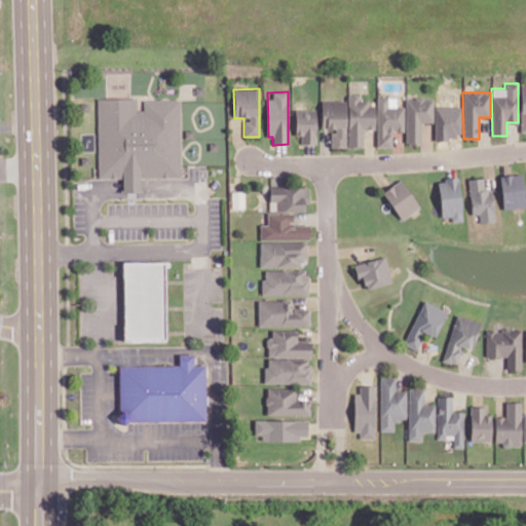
[(375,128),(375,102),(360,102),(360,95),(347,96),(348,147),(364,147),(363,129),(375,128)]
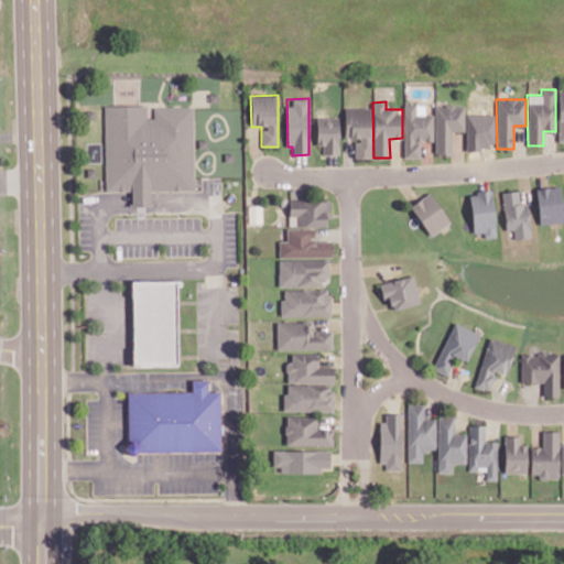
[(451,155),(451,131),(464,131),(464,105),(434,105),(434,114),(424,114),(424,104),(403,104),(403,158),(420,158),(420,140),(434,140),(434,155),(451,155)]
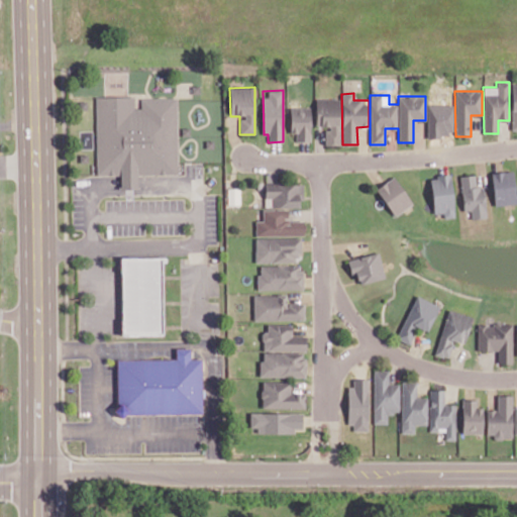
[(177,98),(141,98),(141,108),(134,108),(134,96),(96,97),(97,175),(121,175),(121,189),(137,189),(137,175),(178,174),(177,98)]
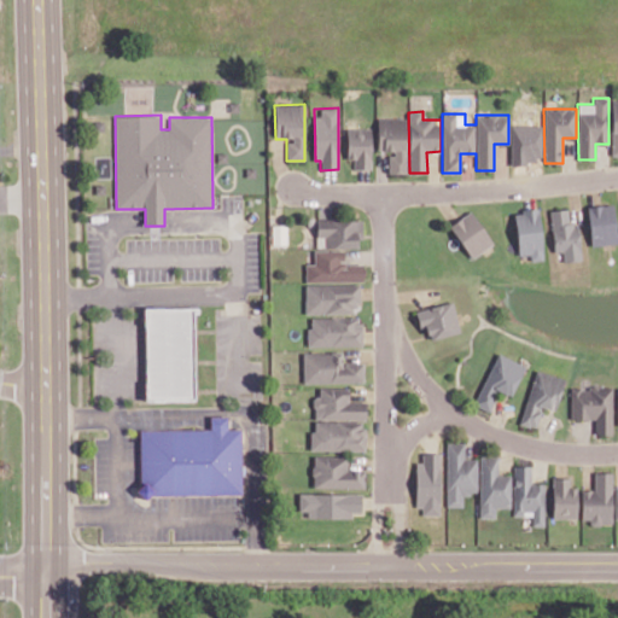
[(406,174),(407,118),(378,118),(377,152),(389,152),(389,173),(406,174)]
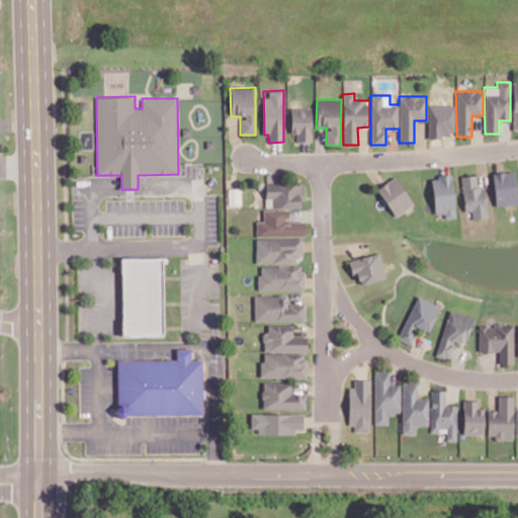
[(454,136),(454,104),(428,105),(428,137),(454,136)]
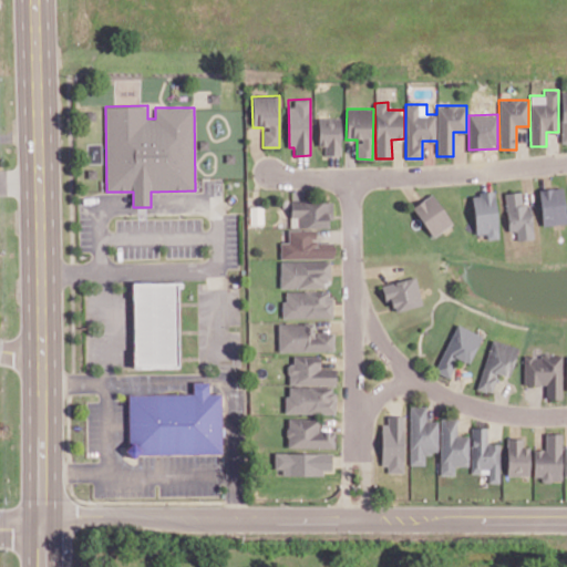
[(340,155),(340,117),(319,117),(318,146),(325,146),(325,154),(340,155)]
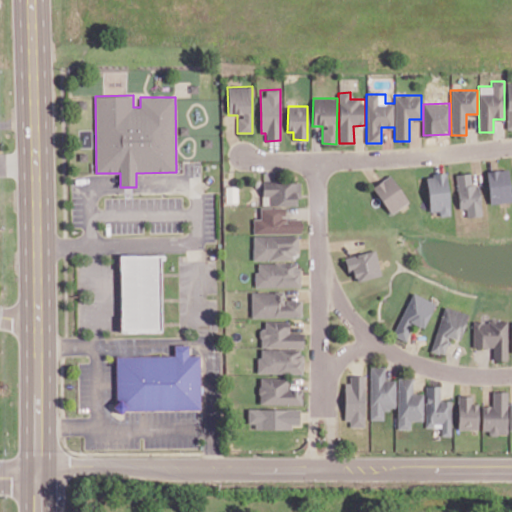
[(180,126),(180,133),(188,133),(188,125),(180,126)]
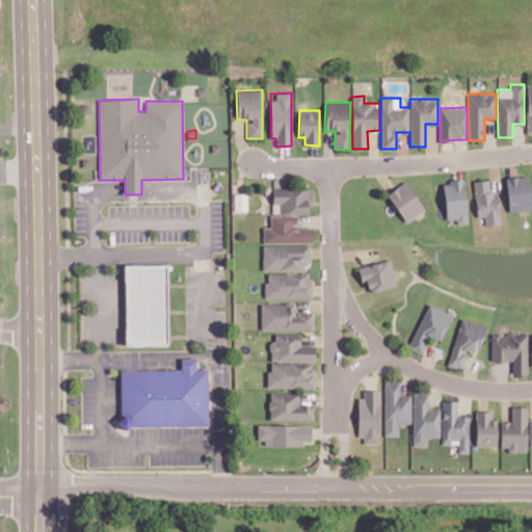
[(508,211),(530,210),(529,176),(506,177),(508,211)]
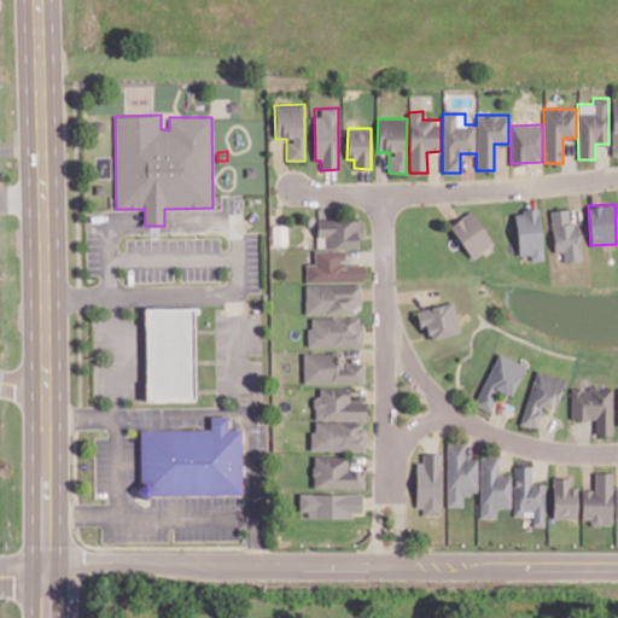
[(582,260),(578,223),(570,225),(569,209),(549,210),(553,252),(563,252),(564,262),(582,260)]
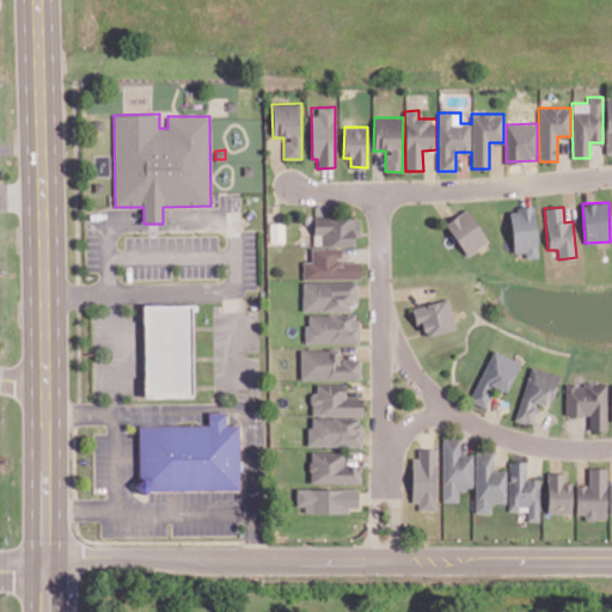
[(488,242),(467,208),(445,222),(466,256),(488,242)]
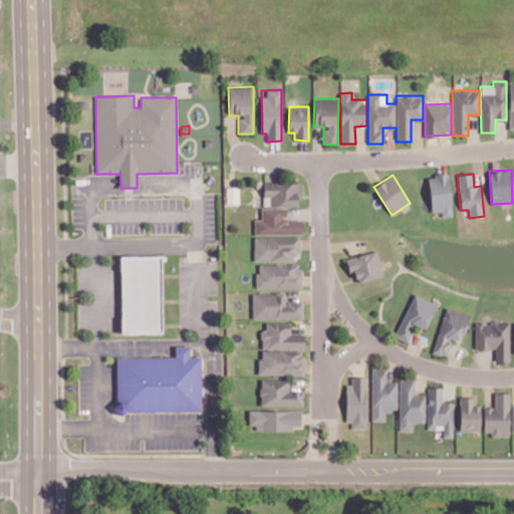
[(452,216),(450,175),(429,176),(430,212),(441,212),(441,217),(452,216)]
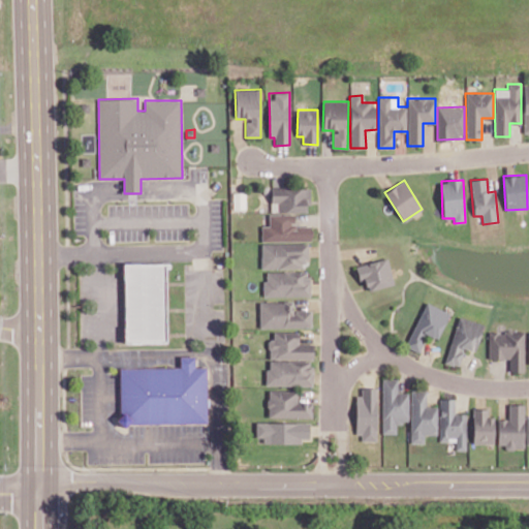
[(271,211),(309,212),(309,188),(271,187),(271,211)]
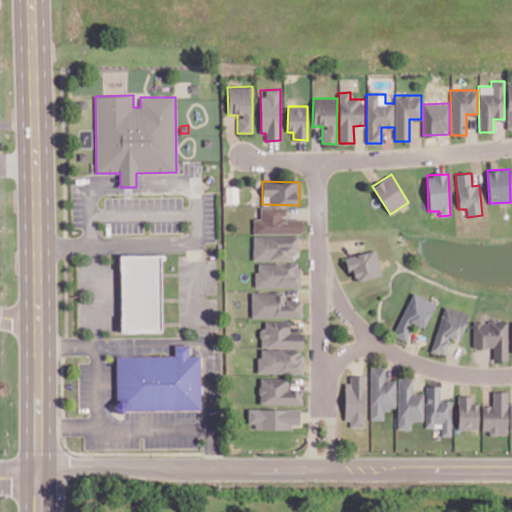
[(237,202),(237,186),(225,186),(225,202),(237,202)]
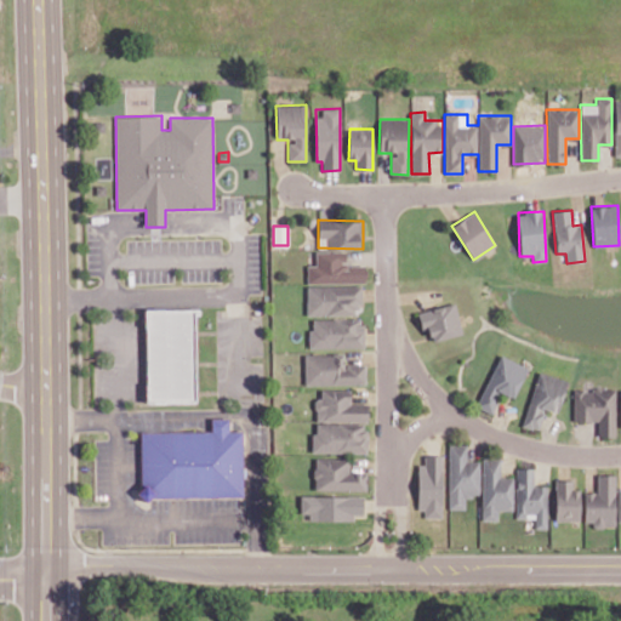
[(307,265),(307,283),(365,283),(365,266),(346,266),(346,251),(315,251),(315,265),(307,265)]
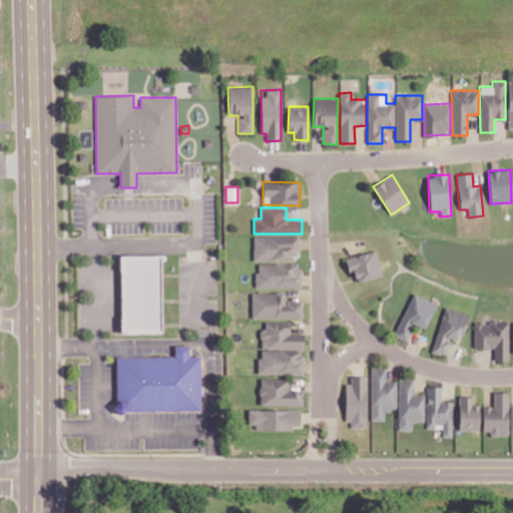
[(252,261),(297,260),(297,235),(252,236),(252,261)]
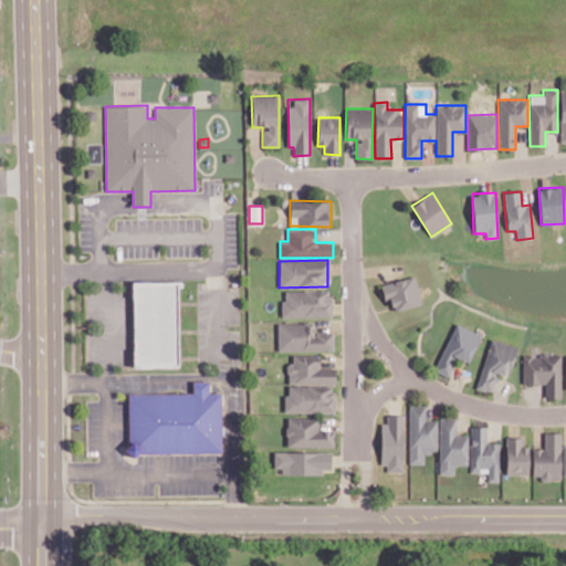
[(394,312),(421,304),(415,275),(380,284),(385,301),(390,300),(394,312)]
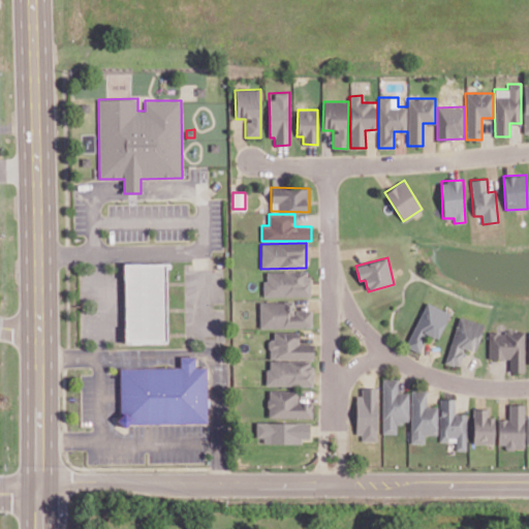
[(123,262),(124,342),(166,341),(164,261),(123,262)]
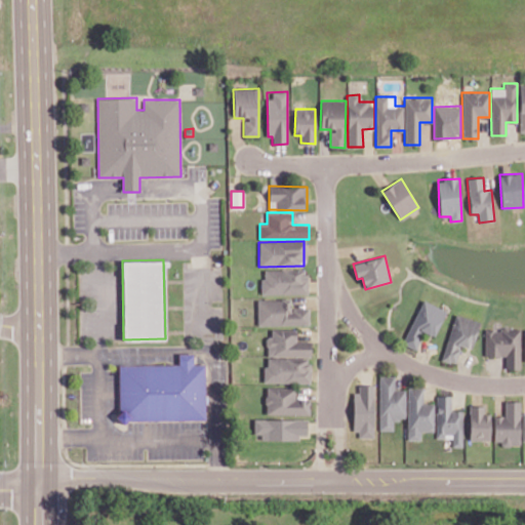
[(263,294),(308,293),(307,270),(261,270),(263,294)]
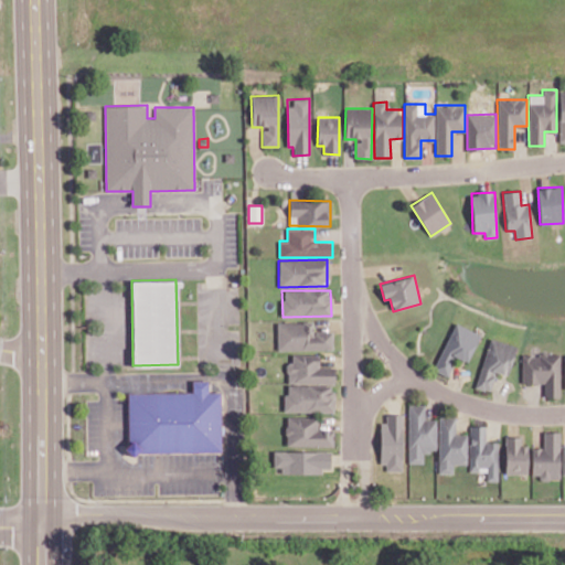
[(333,349),(333,332),(313,332),(313,322),(277,322),(277,350),(333,349)]
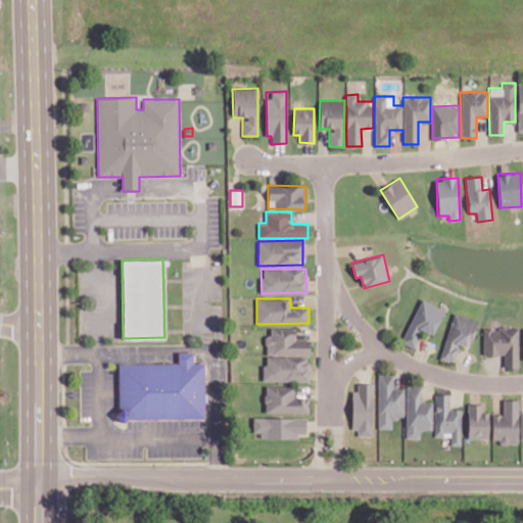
[(422,330),(432,335),(444,308),(421,298),(401,342),(414,348),(422,330)]
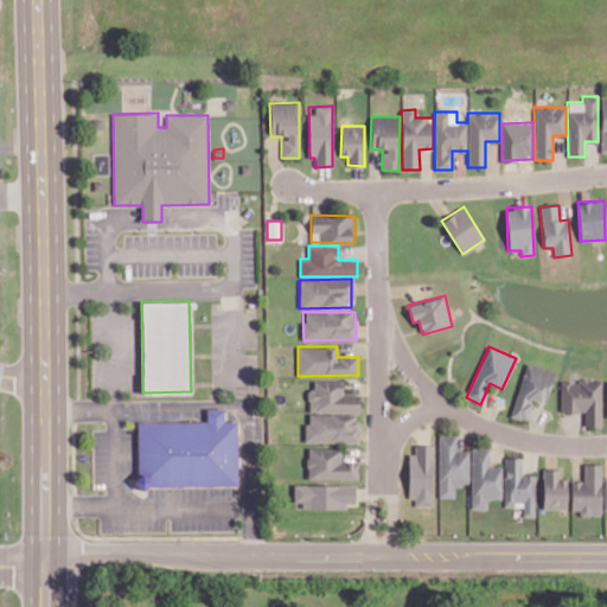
[(555,371),(526,363),(511,416),(526,421),(532,400),(545,403),(555,371)]
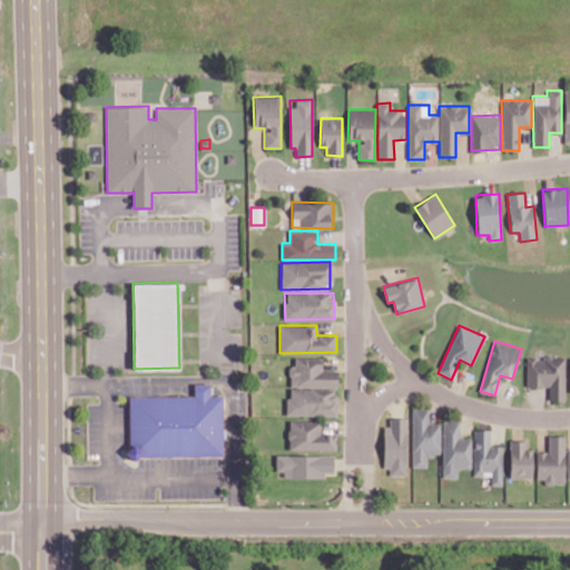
[(564,357),(527,356),(527,386),(549,386),(549,401),(564,401),(564,357)]
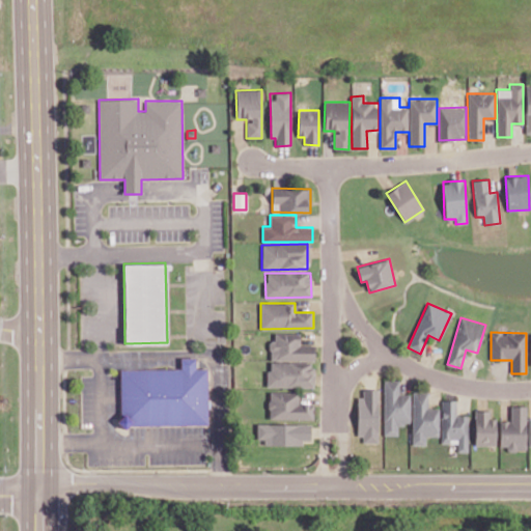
[(300,334),(274,333),(274,340),(270,340),(270,360),(314,361),(314,345),(300,345),(300,334)]
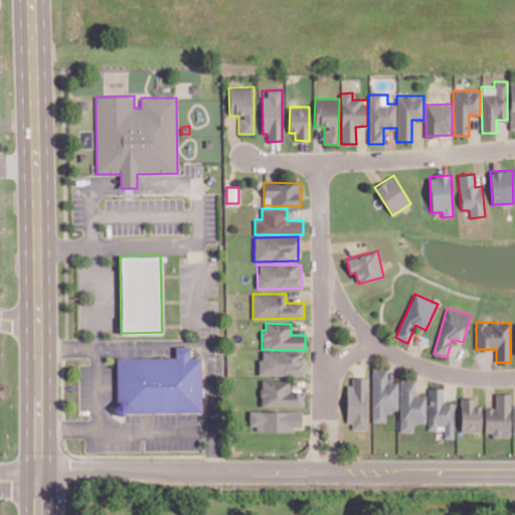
[(175,357),(116,358),(117,412),(201,411),(201,357),(189,357),(189,346),(175,346),(175,357)]
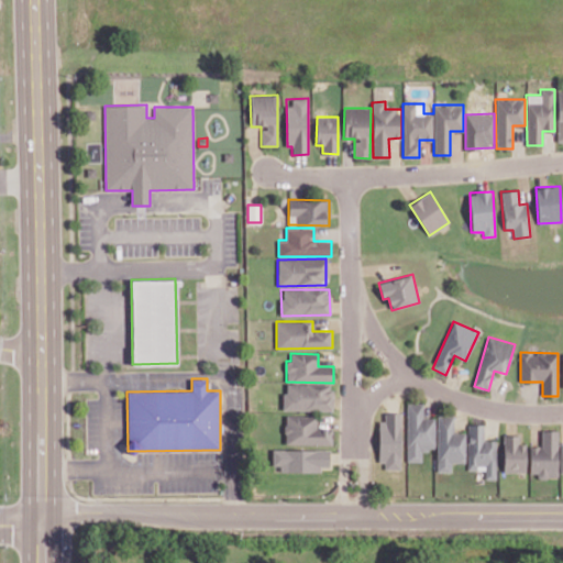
[(332,385),(284,384),(284,410),(332,411),(332,385)]
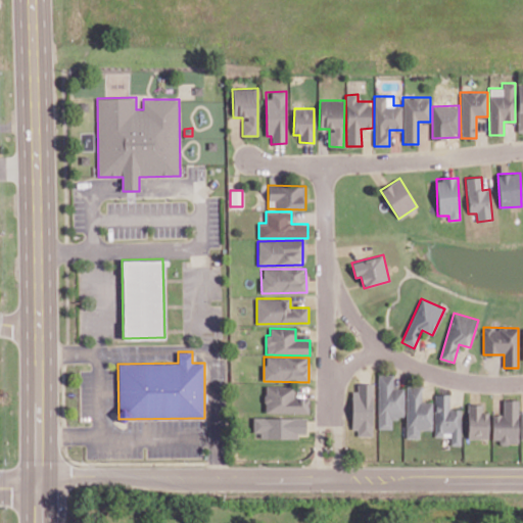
[(378,429),(392,428),(392,418),(405,418),(405,388),(393,388),(393,374),(378,375),(378,429)]
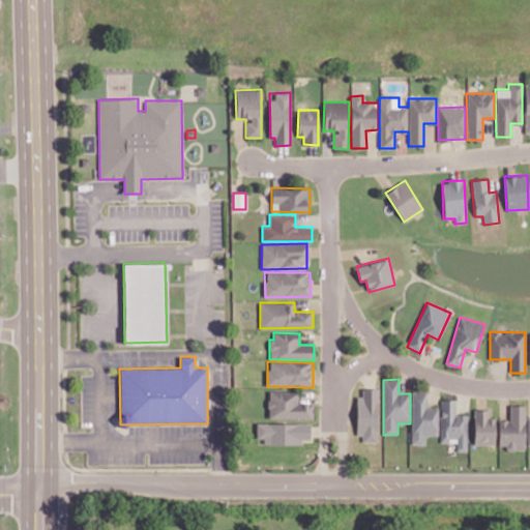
[(378,442),(378,388),(362,388),(361,395),(358,395),(357,441),(378,442)]
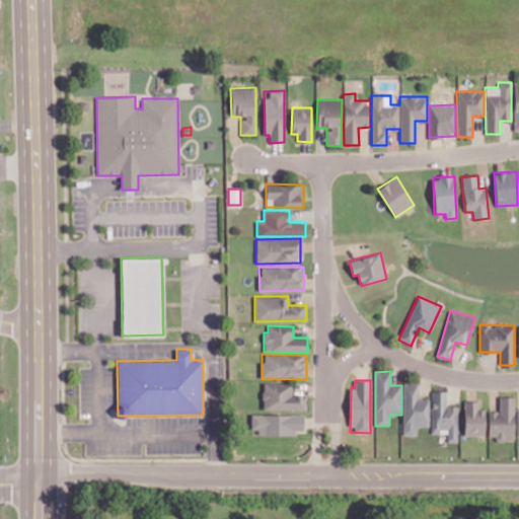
[(292,383),(263,382),(263,409),(306,410),(307,394),(291,394),(292,383)]
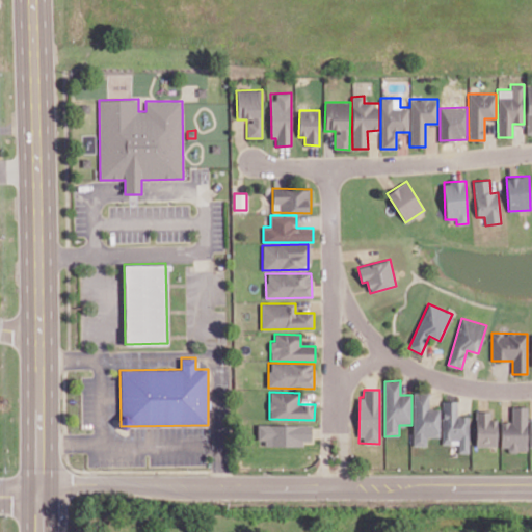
[(441,436),(440,409),(429,409),(429,392),(413,392),(414,446),(427,445),(427,437),(441,436)]
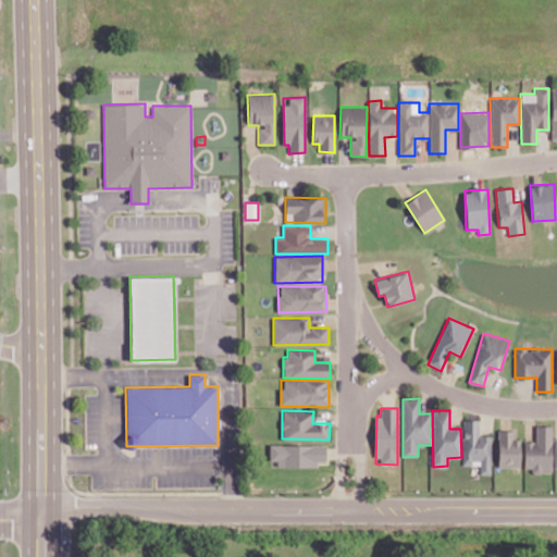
[(462,462),(480,462),(480,473),(491,474),(492,435),(480,435),(480,420),(463,420),(462,462)]
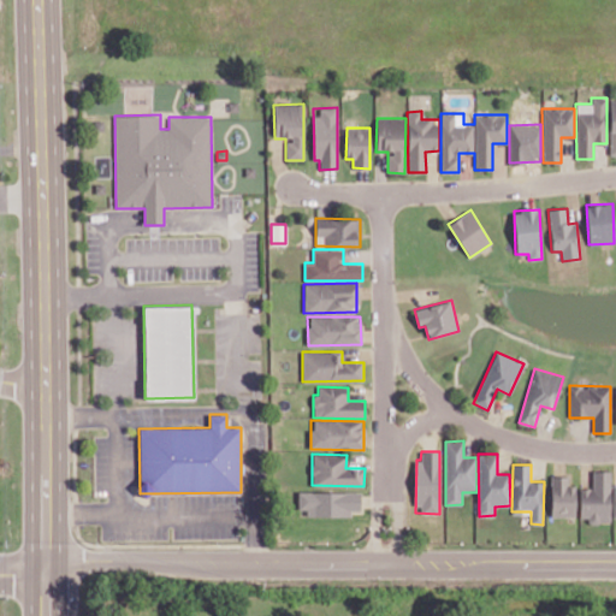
[(611,471),(593,471),(593,487),(580,489),(580,522),(611,521),(611,471)]
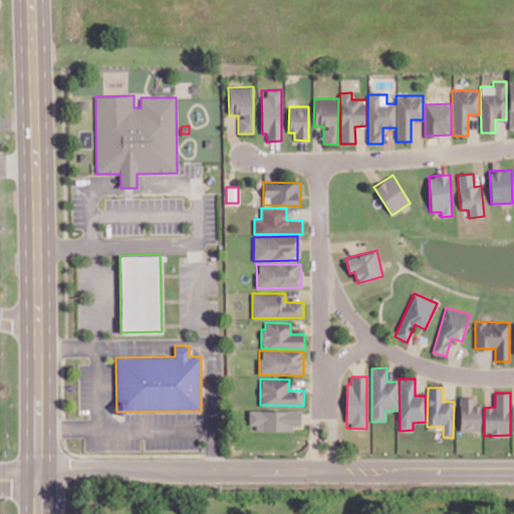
[(461,431),(480,431),(480,405),(474,405),(474,397),(460,397),(461,431)]
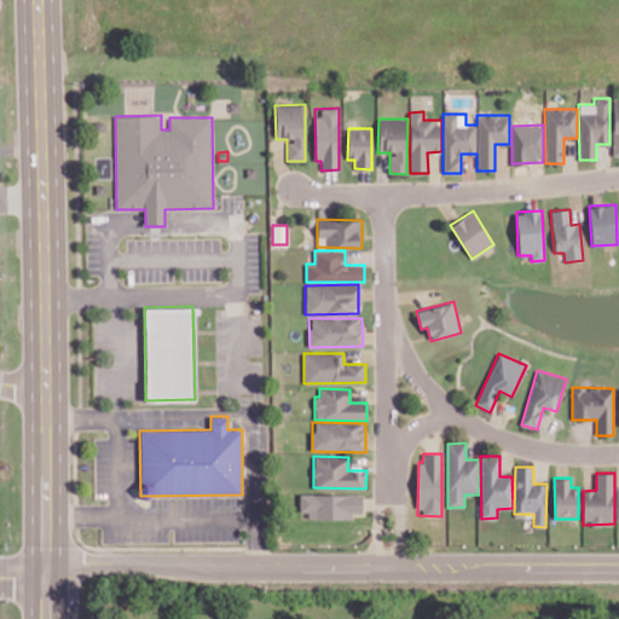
[(362,495),(300,493),(299,512),(308,513),(308,519),(353,519),(353,513),(362,513),(362,495)]
